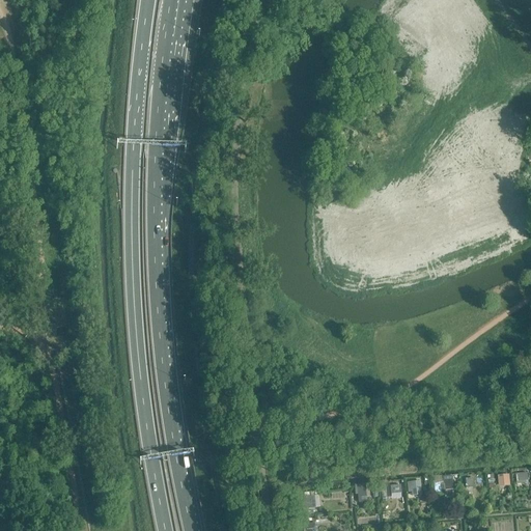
[(528,481),(528,474),(516,475),(518,484),(521,484),(521,482),(528,481)]
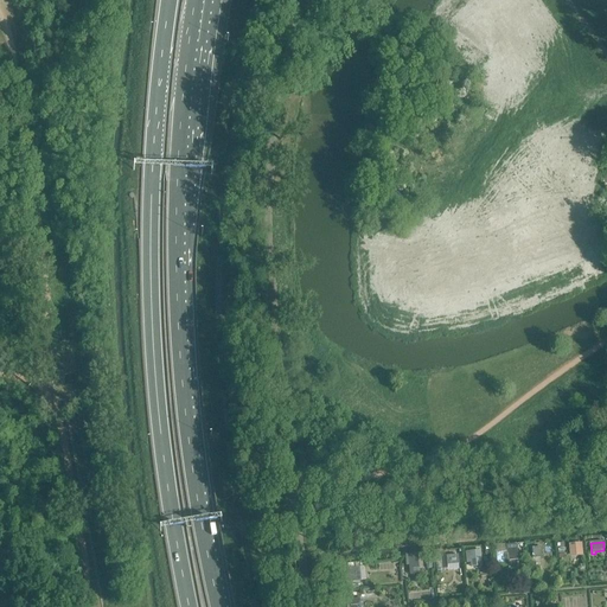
[(570,545),(570,555),(582,554),(582,544),(570,545)]
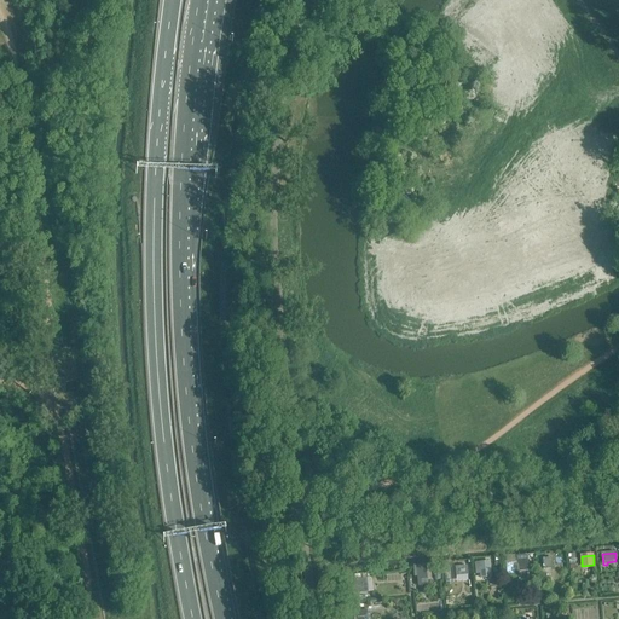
[(527,571),(526,559),(516,560),(518,571),(527,571)]
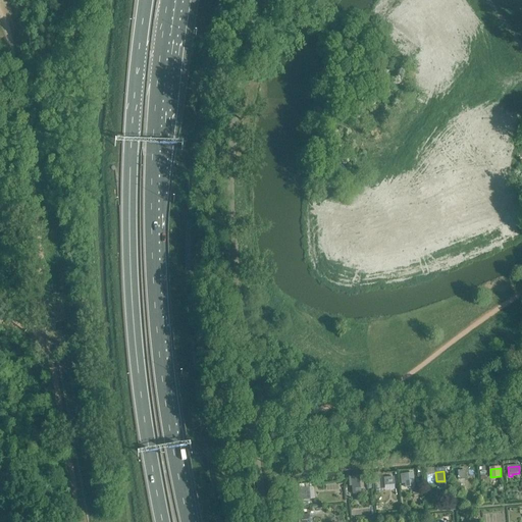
[(406,487),(414,486),(412,474),(401,475),(402,483),(405,483),(406,487)]
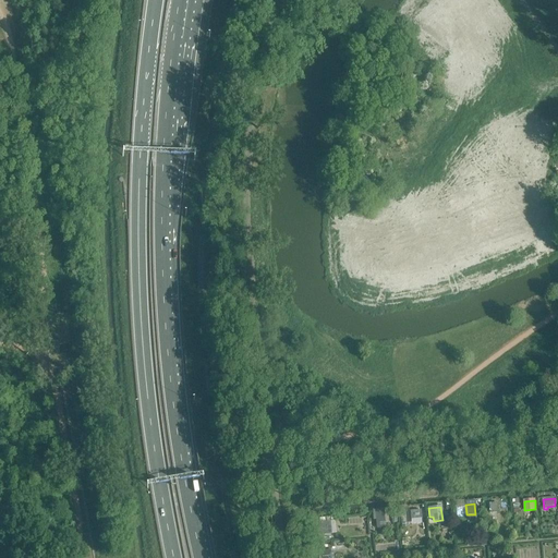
[(384,510),(375,511),(376,522),(384,521),(384,510)]
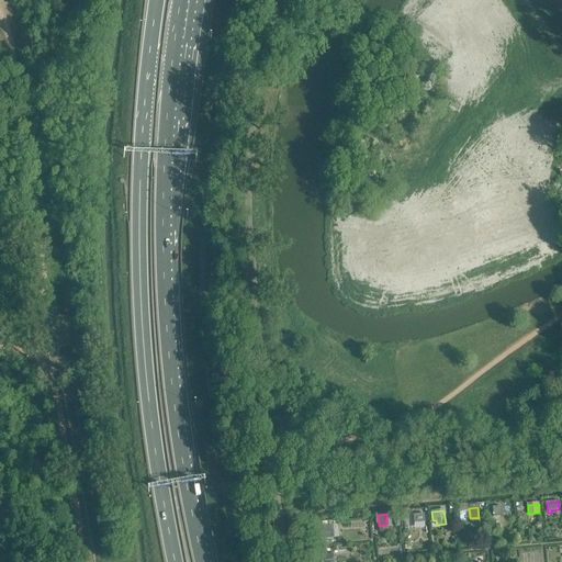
[(416,525),(425,525),(424,516),(415,517),(416,525)]
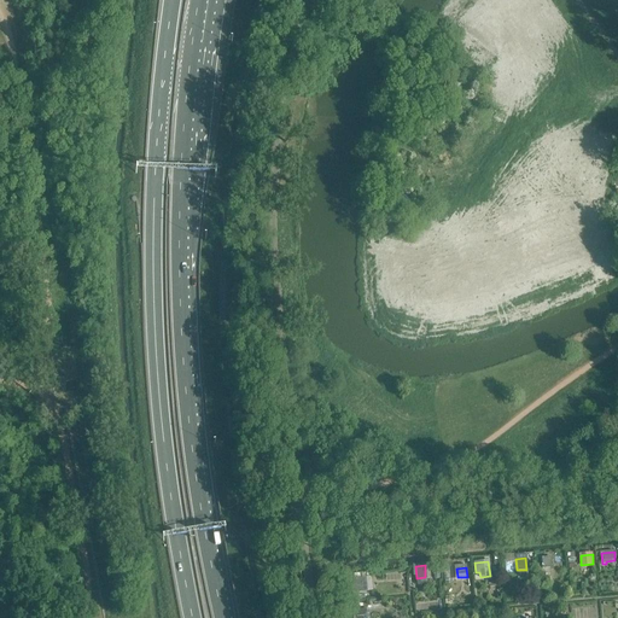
[(363,583),(366,583),(365,578),(363,578),(362,573),(351,575),(354,592),(355,592),(355,593),(365,592),(363,583)]
